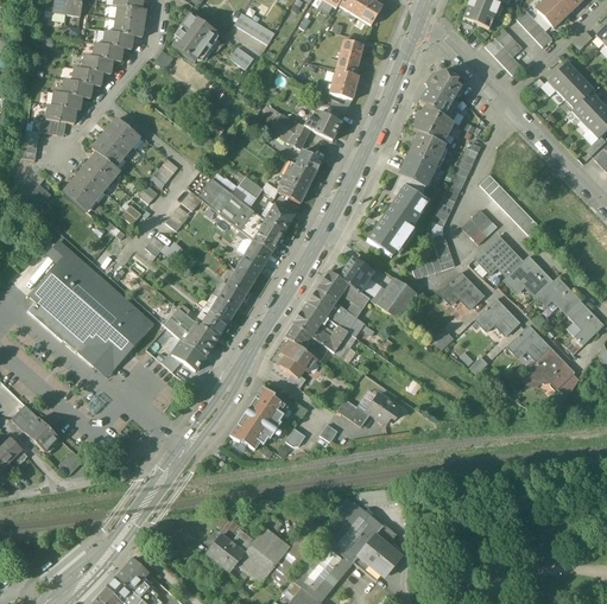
[(55,0),(54,6),(52,12),(67,14),(69,0),(55,0)]
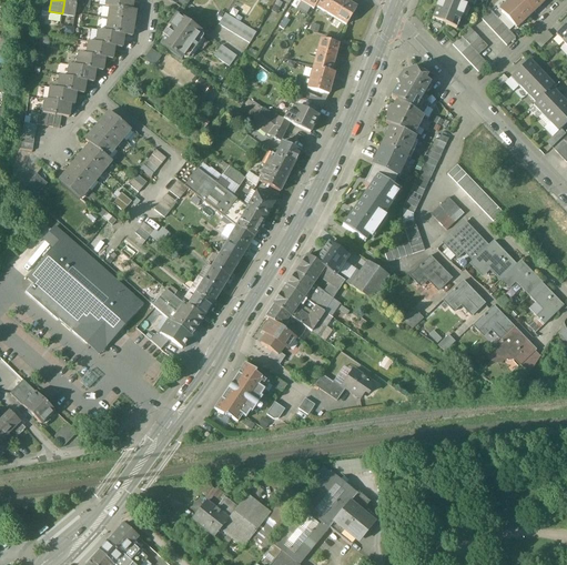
[(64,0),(62,13),(76,16),(77,3),(77,0),(64,0)]
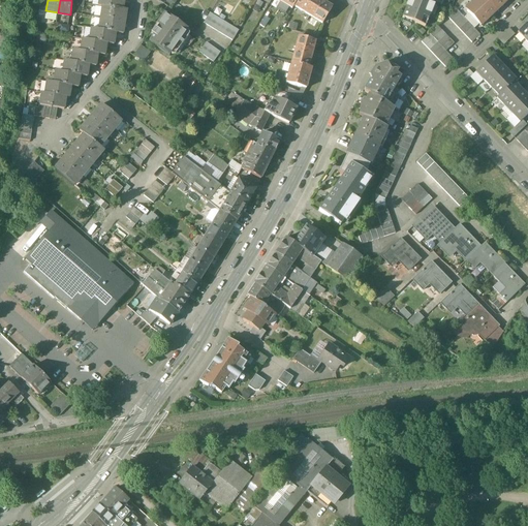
[(333,5),(324,0),(297,0),(294,3),(322,21),(333,5)]
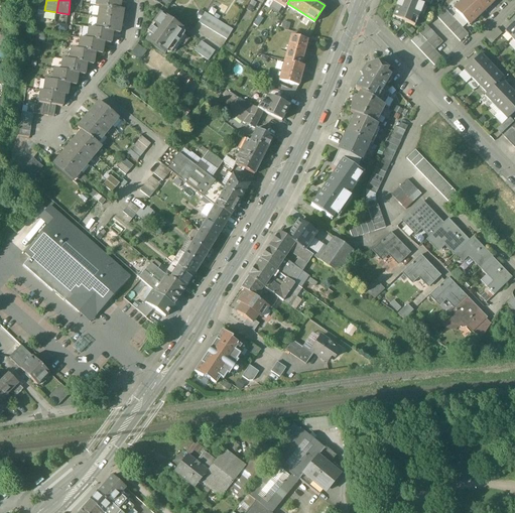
[(399,0),(393,16),(415,24),(424,0),(399,0)]
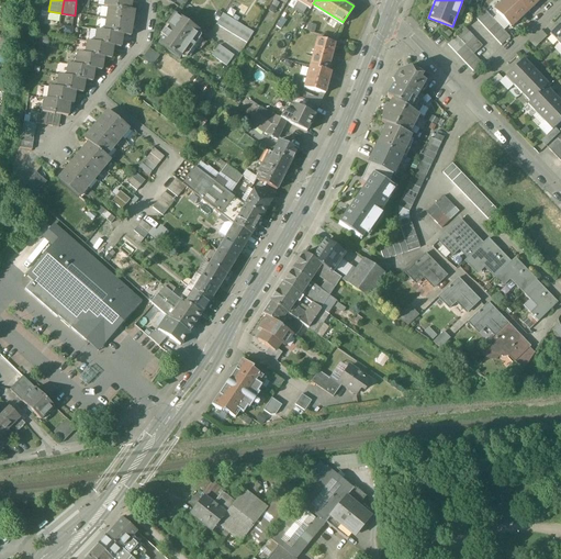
[(520,18),(504,0),(502,0),(494,8),(500,12),(509,23),(512,25),(520,18)]
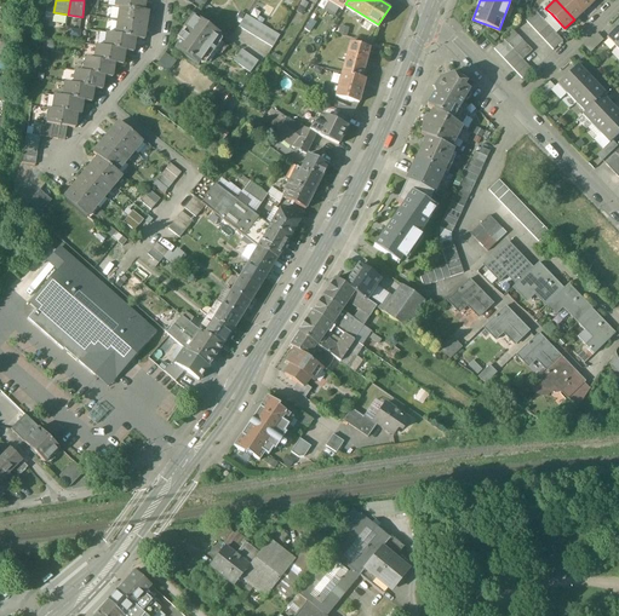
[(584,10),(574,0),(556,0),(574,19),(584,10)]
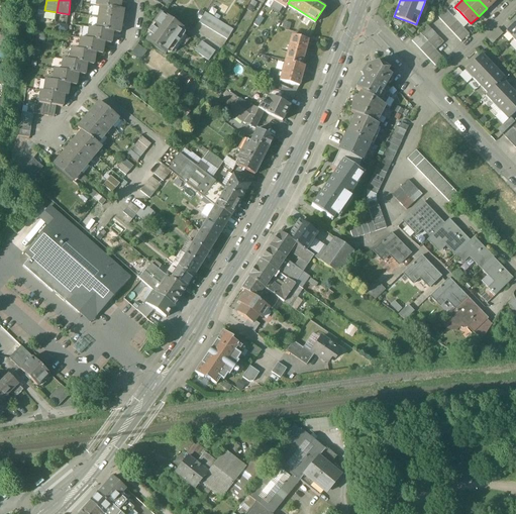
[(495,1),(494,0),(479,0),(487,8),(495,1)]
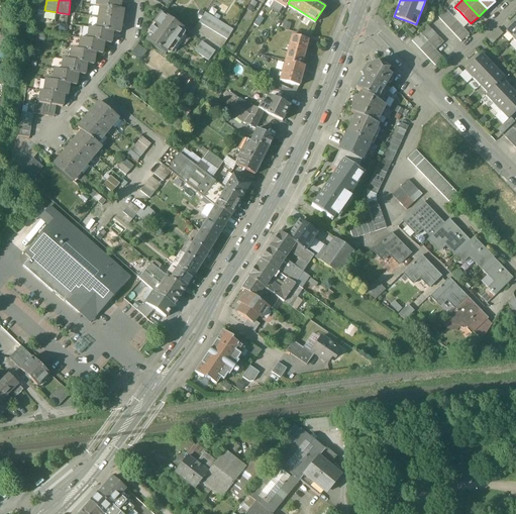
[(120,7),(101,4),(99,16),(123,19),(124,8),(120,7)]
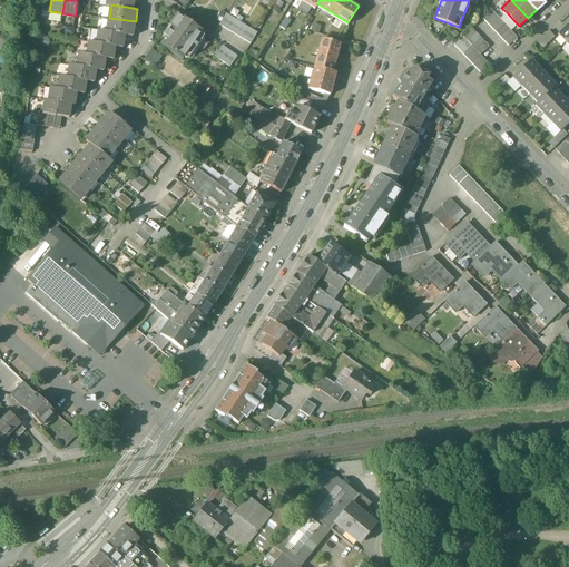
[(492,7),(483,16),(488,20),(497,12),(492,7)]
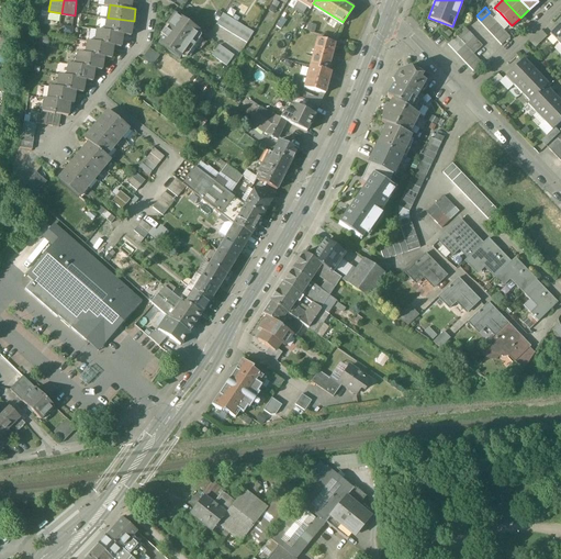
[(200,29),(176,11),(167,23),(170,25),(168,29),(165,28),(160,33),(164,35),(159,41),(180,56),(200,29)]
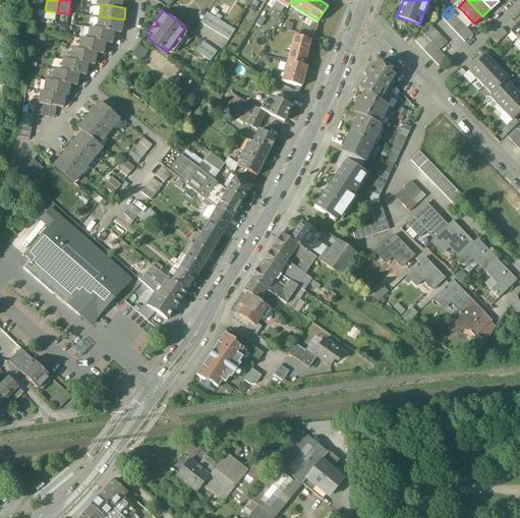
[(236,27),(208,10),(201,20),(230,38),(236,27)]
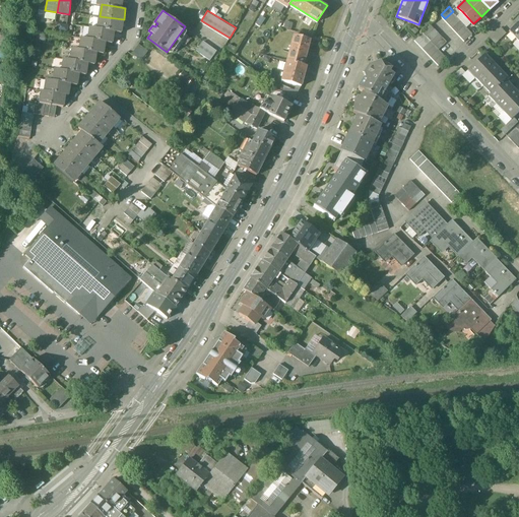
[(453,11),(445,18),(449,22),(457,15),(453,11)]
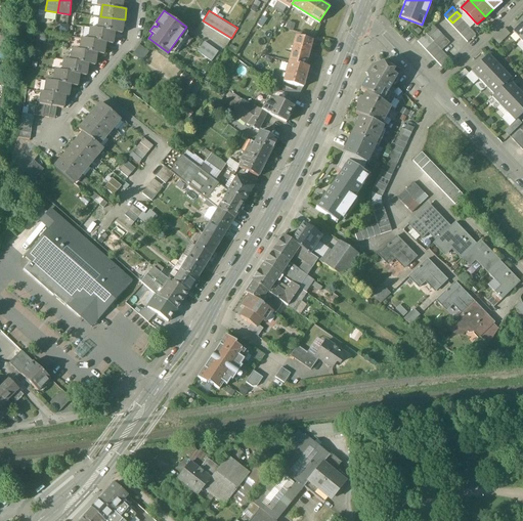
[(475,22),(466,11),(461,15),(465,19),(469,24),(471,26),(475,22)]
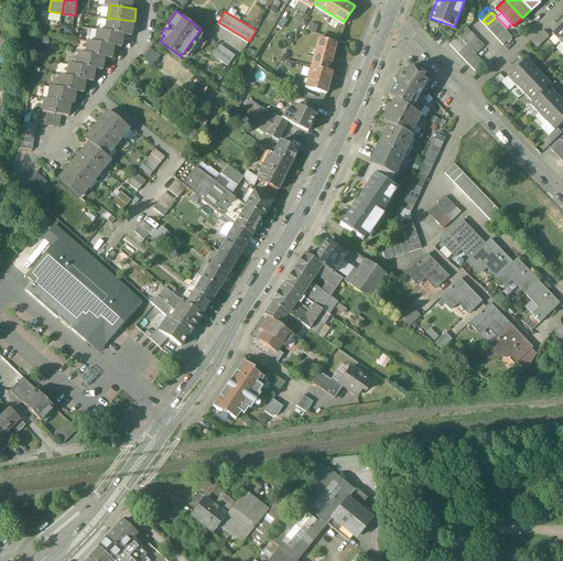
[(496,17),(487,24),(491,29),(500,21),(496,17)]
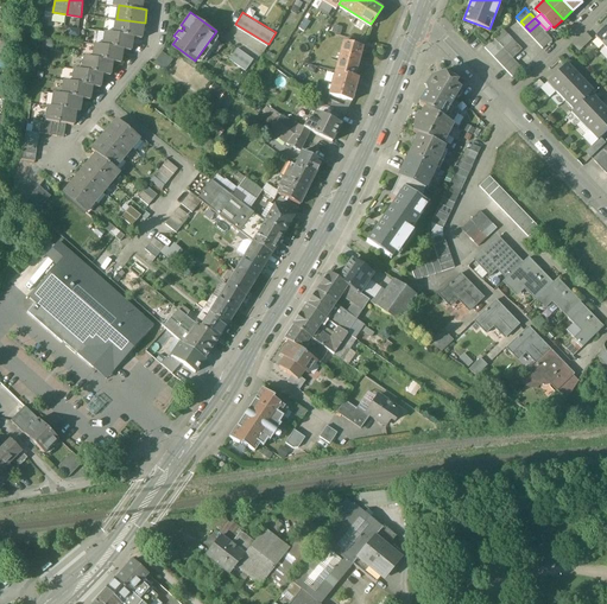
[(145,23),(117,19),(114,32),(134,36),(143,37),(145,23)]
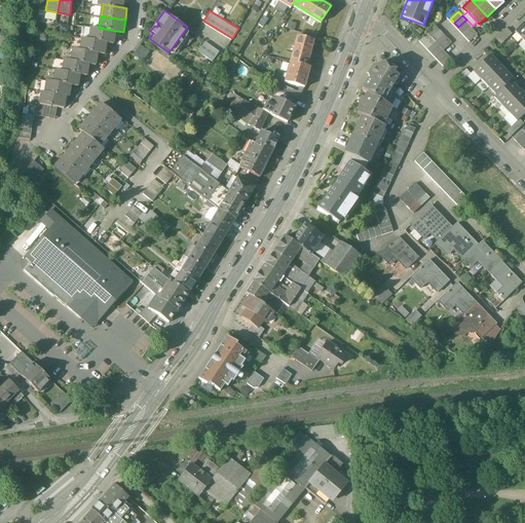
[(515,30),(522,23),(517,16),(508,26),(513,32),(515,30)]
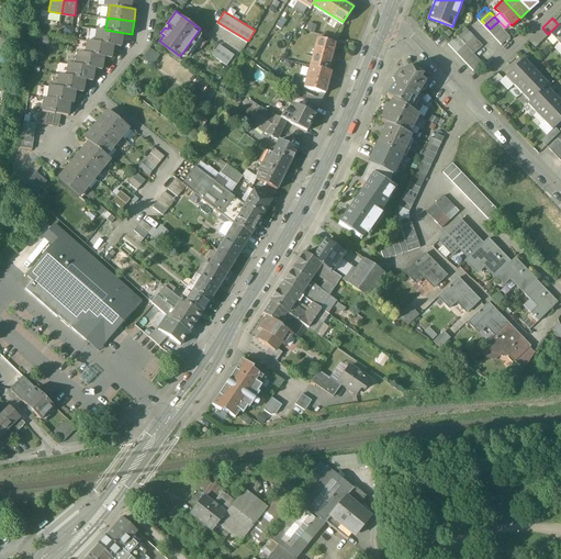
[(498,21),(490,29),(494,34),(503,25),(498,21)]
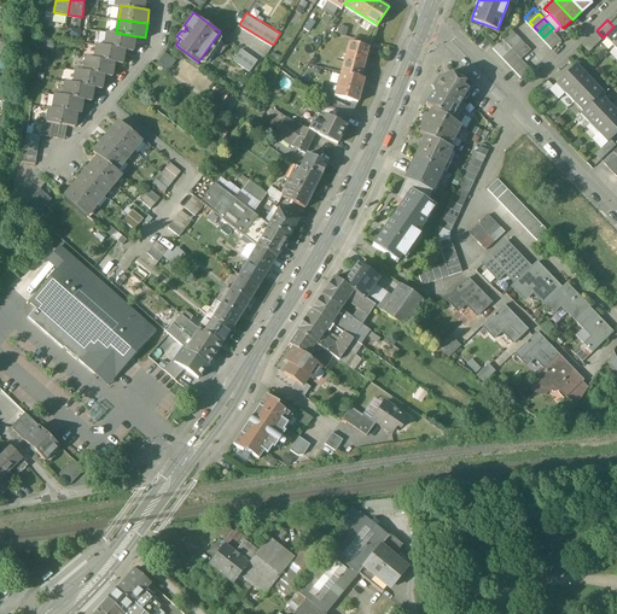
[(616,23),(613,27),(605,35),(615,45),(616,42),(616,23)]
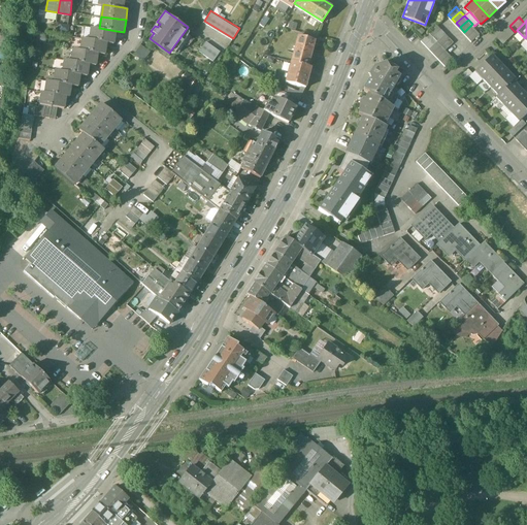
[(441,28),(438,24),(430,32),(433,36),(441,28)]
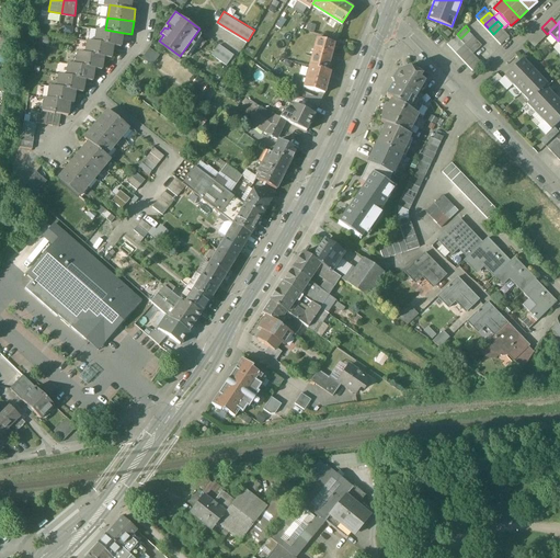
[(502,25),(493,34),(496,38),(505,30),(504,27),(502,25)]
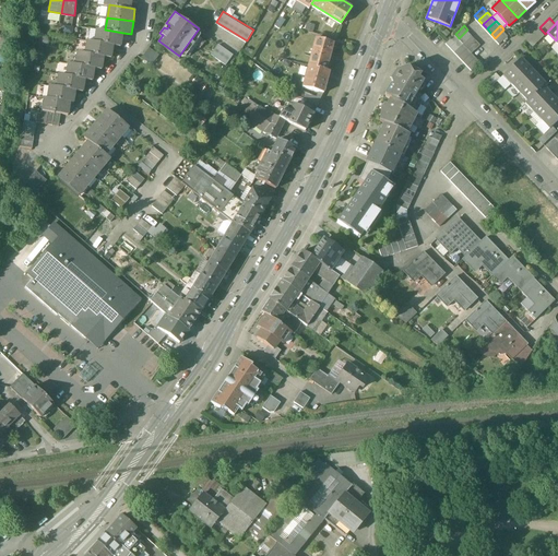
[(105,30),(97,28),(95,40),(114,44),(121,45),(123,33),(105,30)]
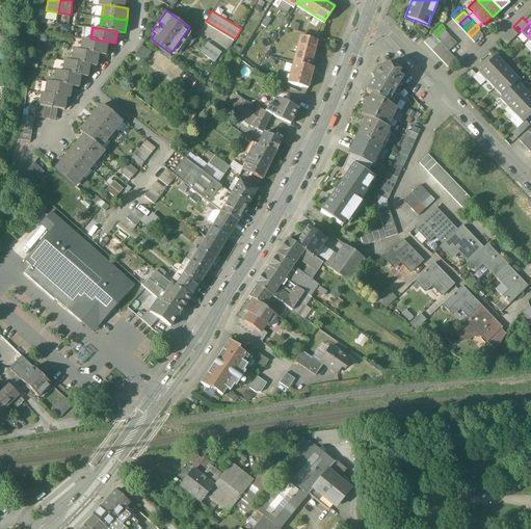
[(479,28),(471,36),(475,41),(483,32),(479,28)]
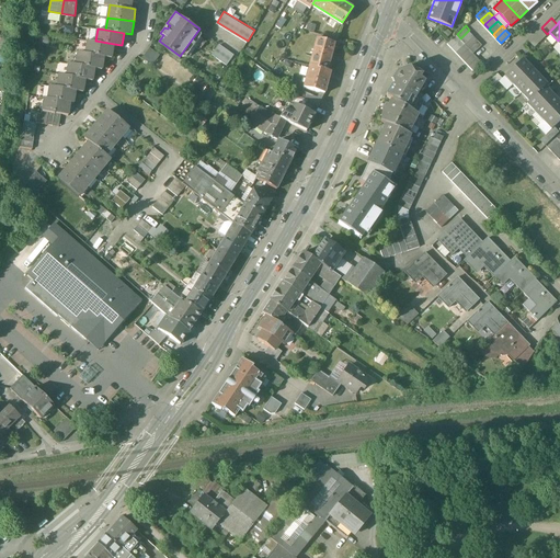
[(460,38),(457,34),(448,42),(473,69),(482,60),(473,52),(469,47),(465,43),(460,38)]
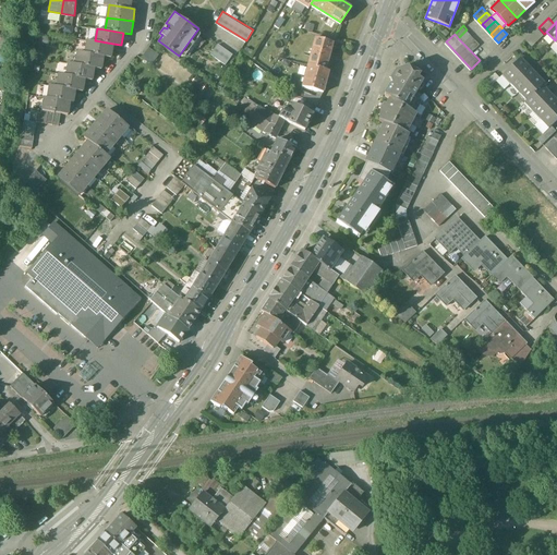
[(471,34),(462,43),(467,47),(475,39),(471,34)]
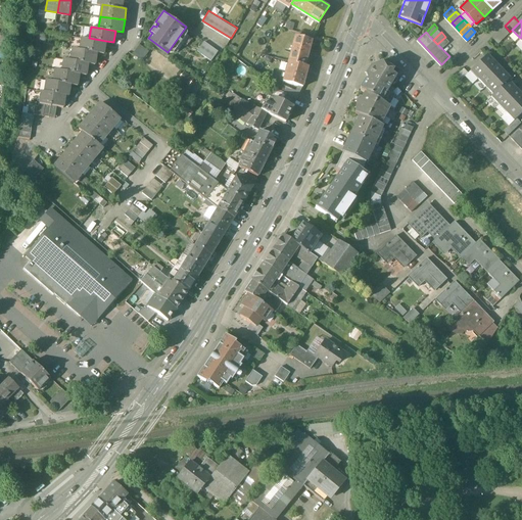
[(313,38),(296,34),(289,59),(305,64),(309,54),(311,48),(310,48),(313,38)]
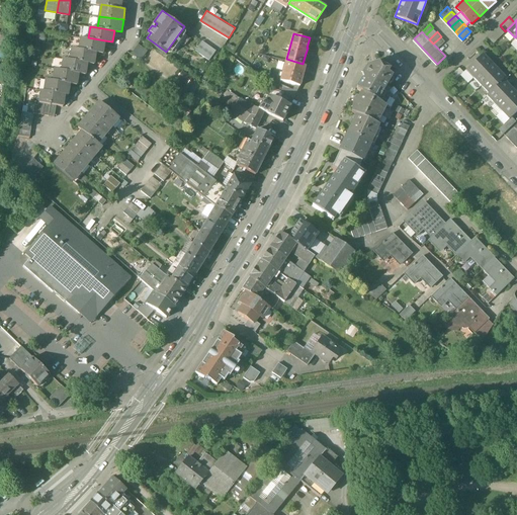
[(88,37),(81,36),(79,48),(96,51),(103,52),(105,40),(88,37)]
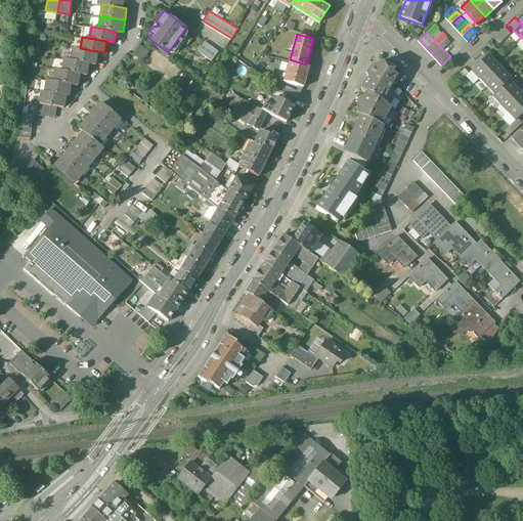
[(446,37),(438,44),(442,48),(450,41),(446,37)]
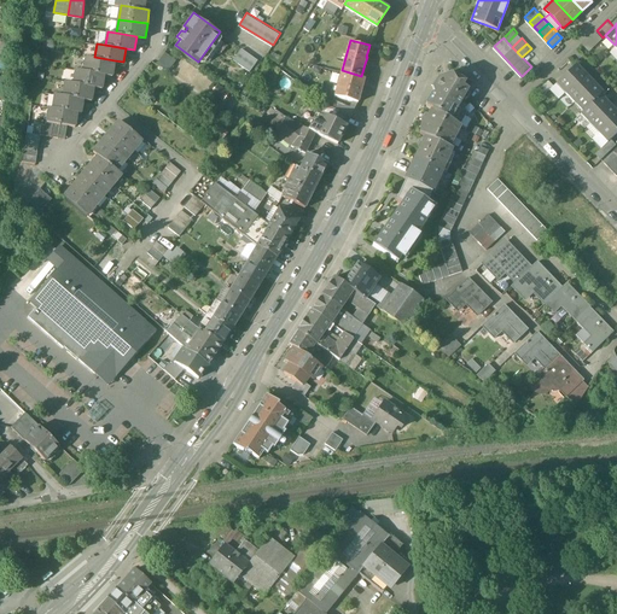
[(258,58),(243,47),(234,58),(250,70),(258,58)]
